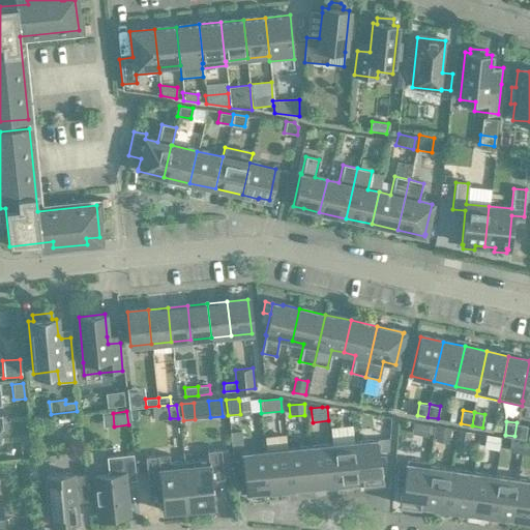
[(413,422),(412,430),(429,433),(430,425),(413,422)]
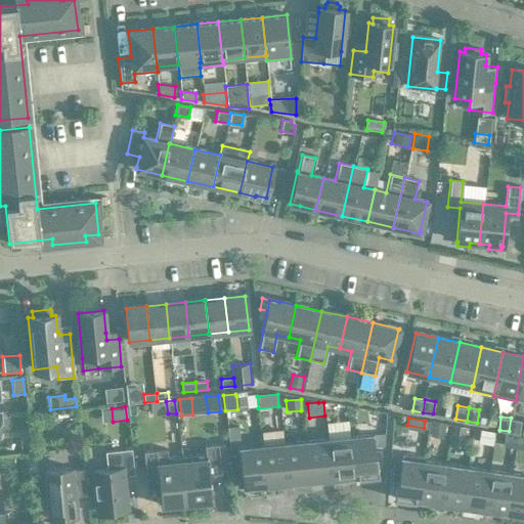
[(511,418),(509,431),(520,432),(522,420),(511,418)]
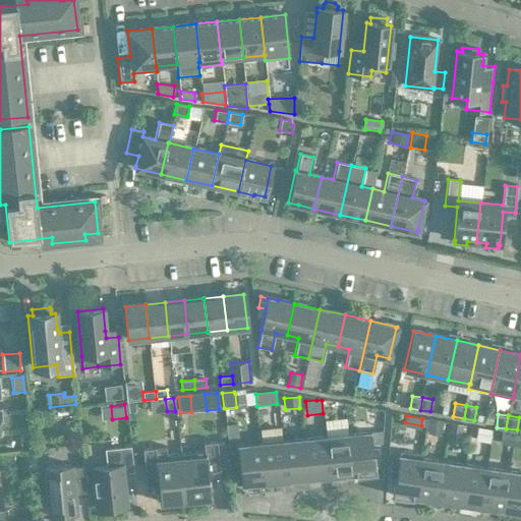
[(426,419),(424,429),(441,431),(443,421),(426,419)]
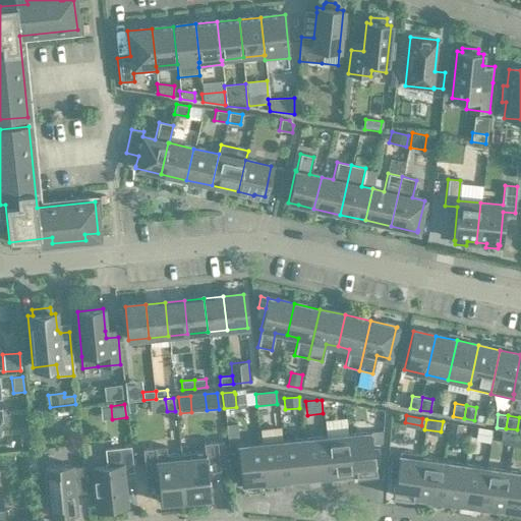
[(450,423),(447,433),(461,436),(462,425),(450,423)]
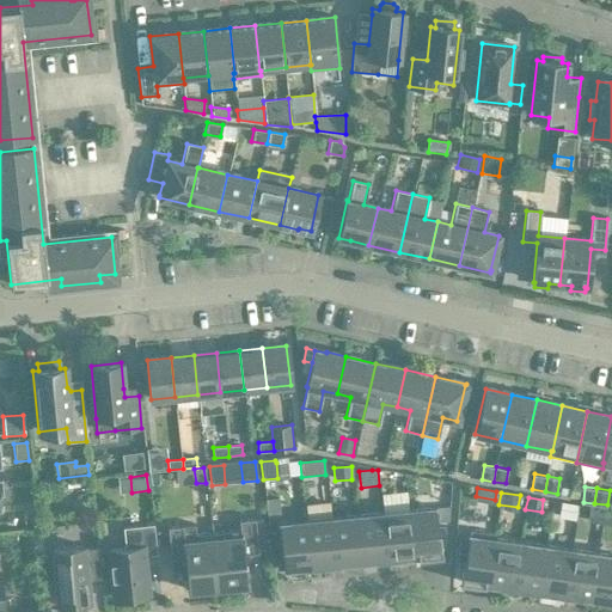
[(277,499),(265,500),(268,519),(280,518),(277,499)]
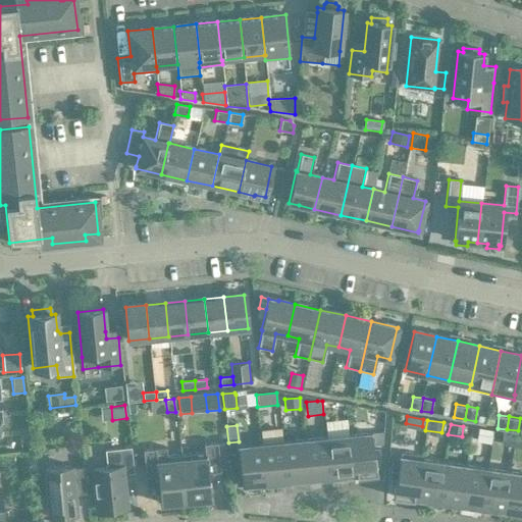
[(477,429),(475,442),(490,445),(492,431),(477,429)]
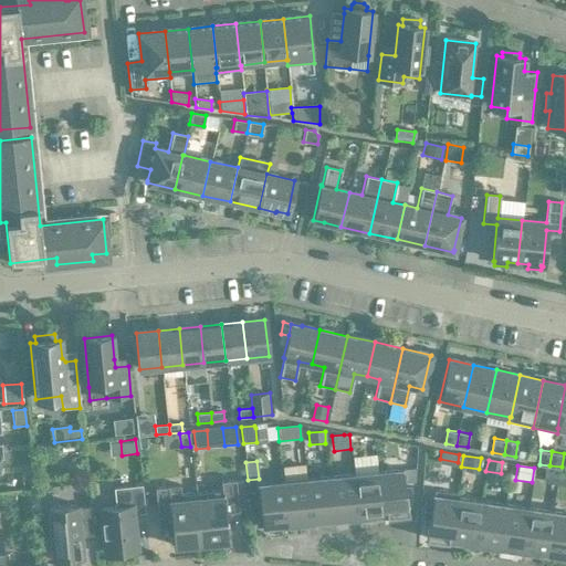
[(415,483),(415,469),(402,470),(404,484),(415,483)]
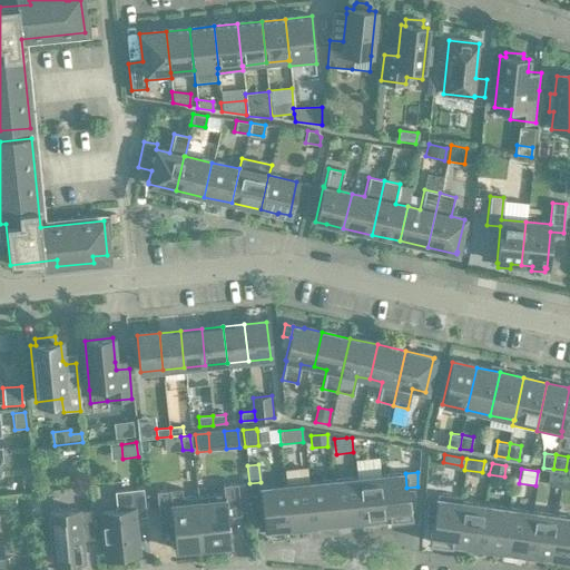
[(549,472),(547,488),(559,489),(561,474),(549,472)]
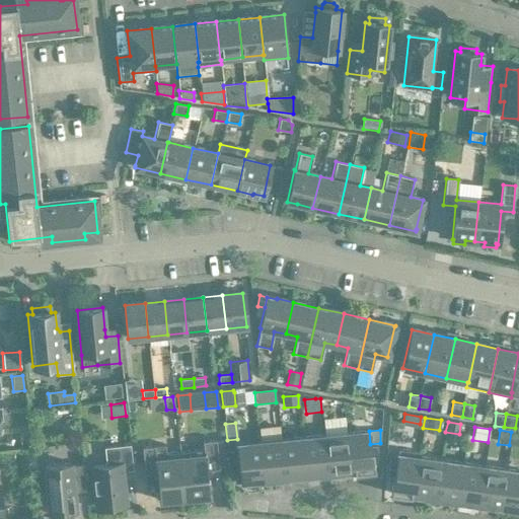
[(369,431),(346,434),(350,471),(354,471),(354,473),(374,471),(372,452),(371,452),(370,444),(369,431)]
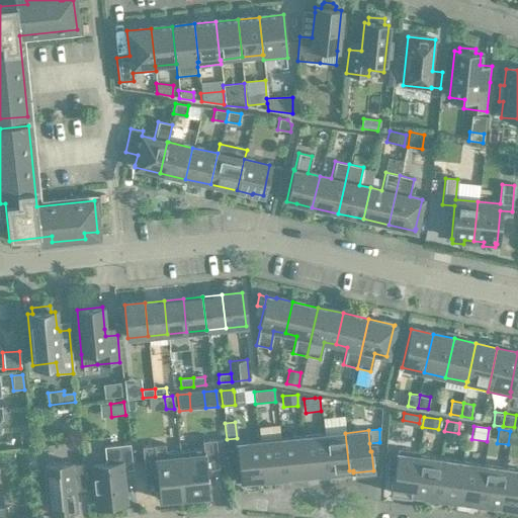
[(517,432),(510,431),(508,444),(517,445),(517,432)]
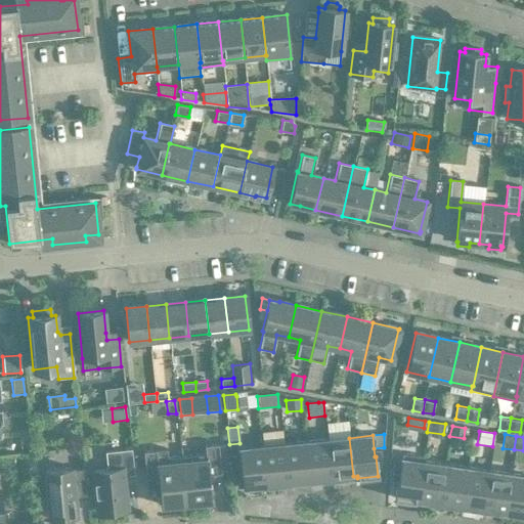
[(332,478),(353,476),(349,438),(328,440),(332,478)]
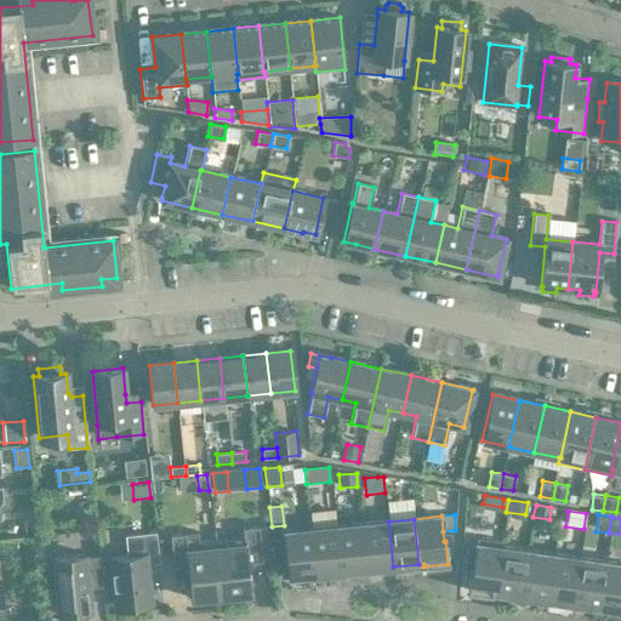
[(366,569),(393,567),(388,522),(363,524),(366,569)]
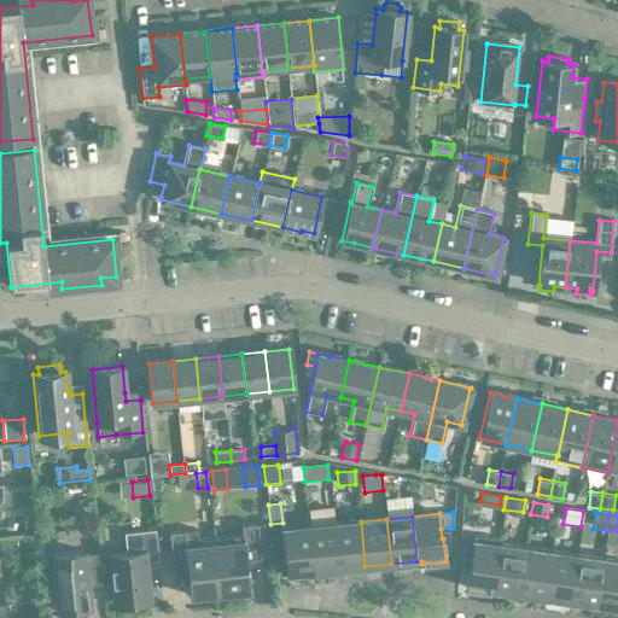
[(339,570),(365,566),(361,522),(334,524),(339,570)]
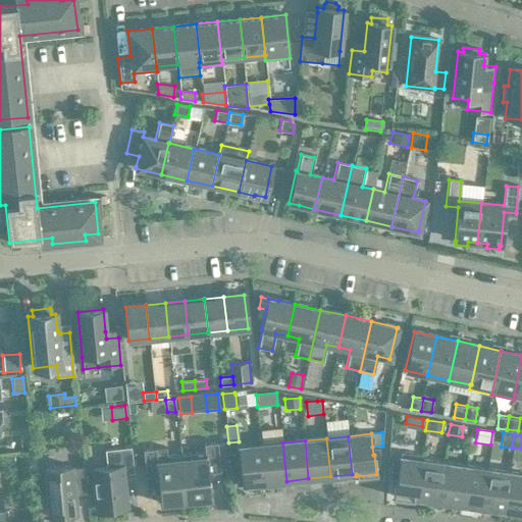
[(201,500),(210,499),(208,473),(219,471),(216,442),(203,444),(205,458),(180,460),(186,504),(201,502),(201,500)]
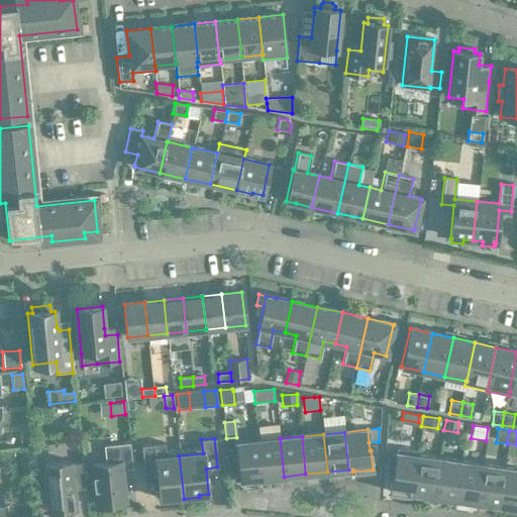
[(262,479),(284,477),(280,438),(259,440),(262,479)]
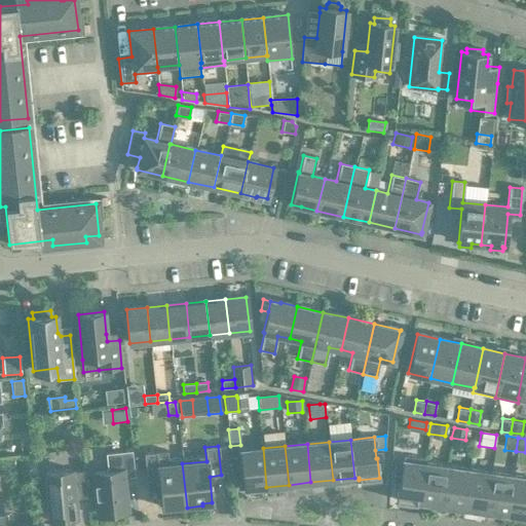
[(243,489),(266,487),(263,448),(239,451),(243,489)]
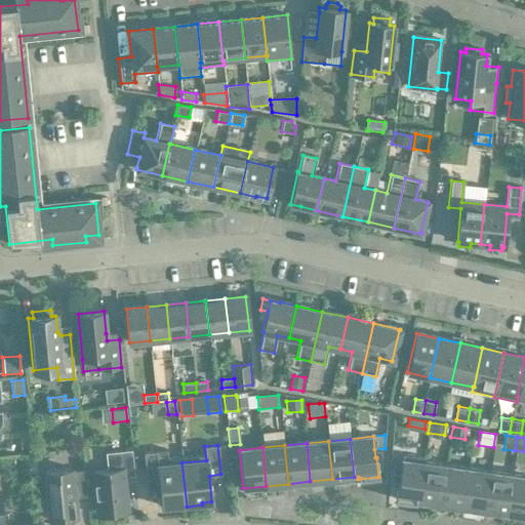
[(93,473),(97,514),(126,511),(123,477),(134,476),(131,450),(106,453),(107,469),(105,472),(93,473)]
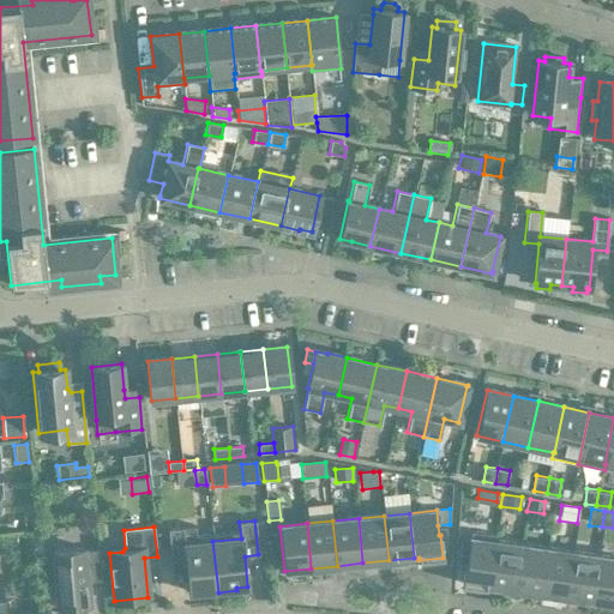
[(199,595),(218,593),(212,541),(185,545),(184,528),(168,530),(170,564),(185,563),(188,594),(199,593),(199,595)]
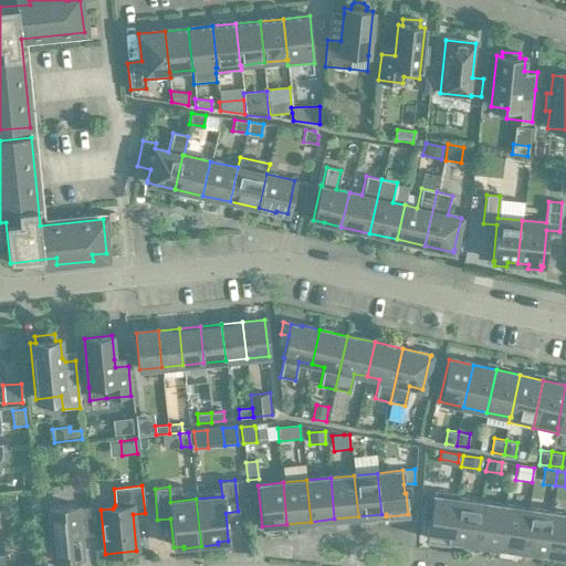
[(451,541),(458,499),(458,494),(436,491),(436,490),(433,490),(430,519),(428,519),(426,538),(448,542),(448,540),(451,541)]
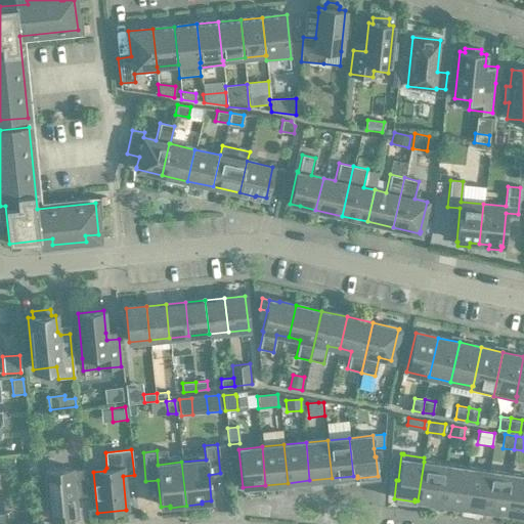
[(28,456),(18,457),(19,468),(29,467),(28,456)]
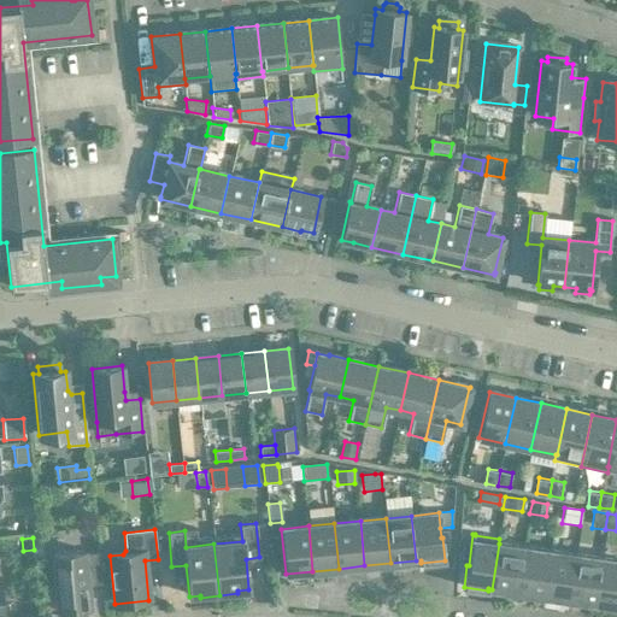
[(16,539),(5,540),(5,548),(16,547),(16,539)]
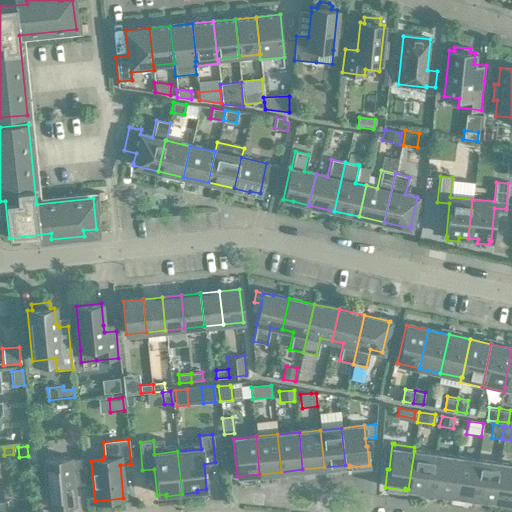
[(430,492),(435,454),(414,451),(408,489),(430,492)]
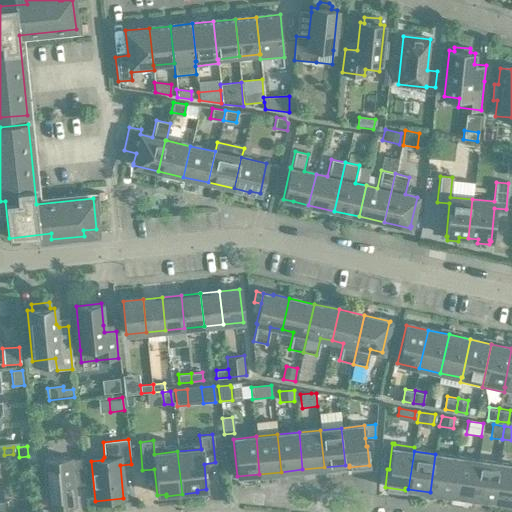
[(451,495),(456,457),(435,454),(430,492),(451,495)]
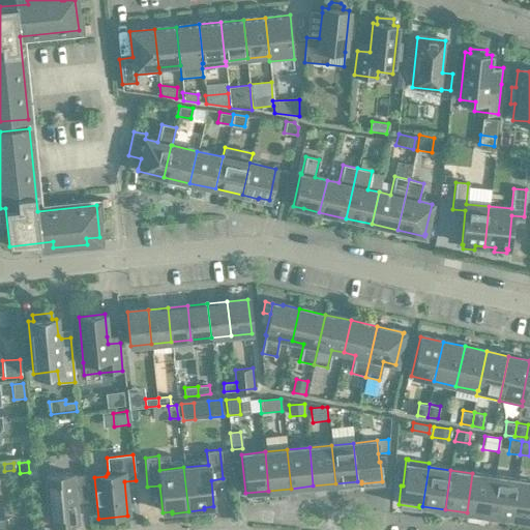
[(45,476),(50,524),(53,523),(54,527),(67,526),(66,522),(77,521),(76,506),(79,502),(87,501),(84,474),(72,476),(71,473),(45,476)]
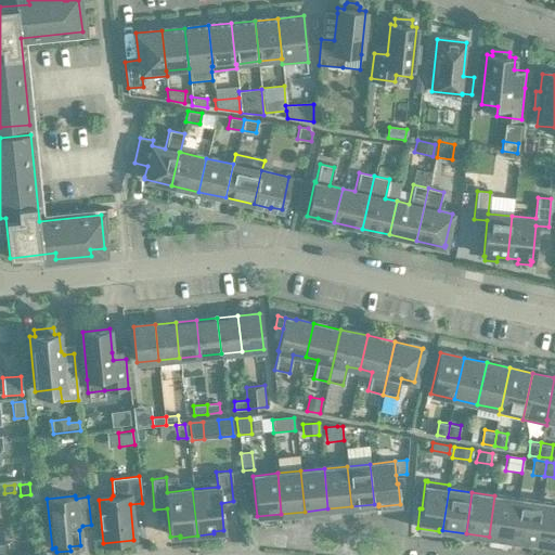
[(512,540),(518,499),(494,495),(489,537),(512,540)]
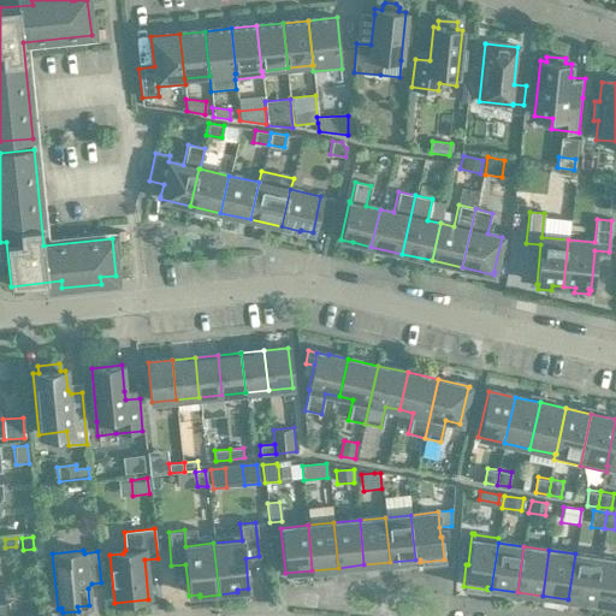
[(594,603),(600,558),(575,554),(568,599),(594,603)]
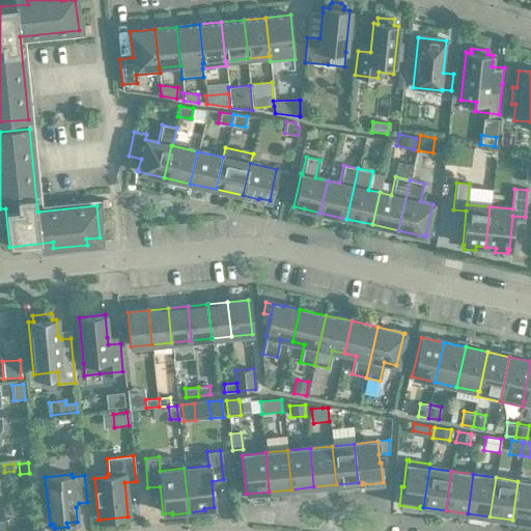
[(512,520),(530,522),(530,482),(518,481),(512,520)]
